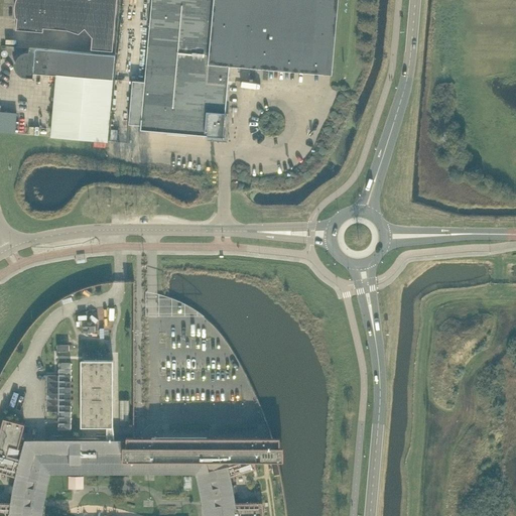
[(45,9),(45,0),(18,0),(18,6),(17,6),(45,9)]
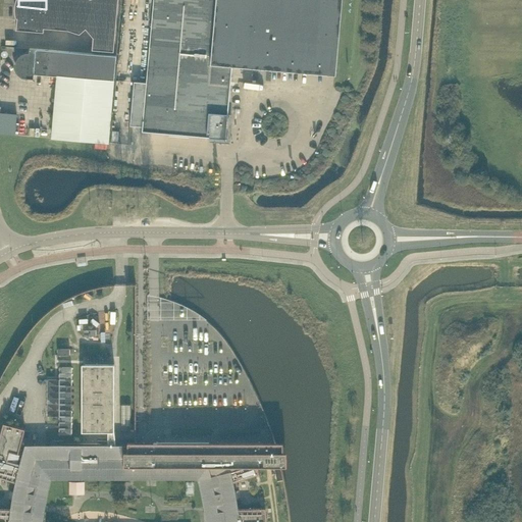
[(70,11),(70,0),(46,0),(46,9),(70,11)]
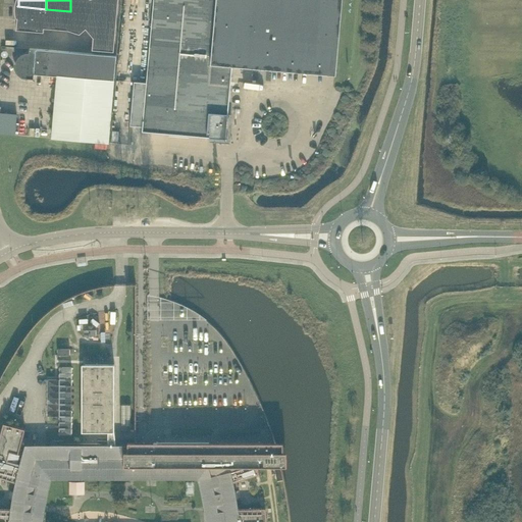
[(94,3),(91,0),(70,0),(70,11),(93,13),(94,3)]
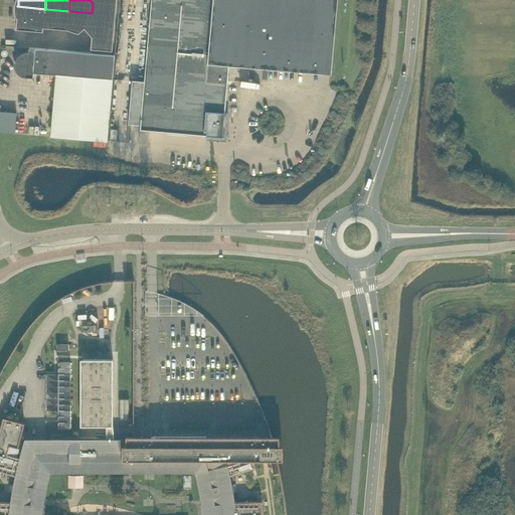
[(117,1),(109,0),(90,0),(93,3),(92,13),(116,15),(117,1)]
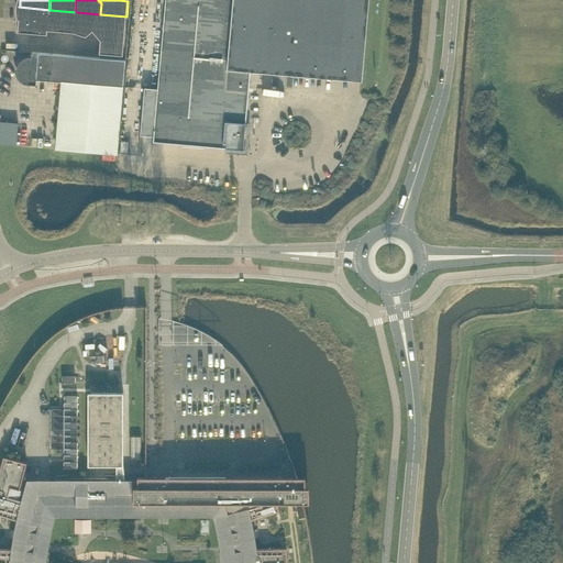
[(164,0),(157,88),(145,87),(141,135),(154,136),(153,141),(227,147),(244,148),(249,92),(225,90),(232,0),(164,0)]
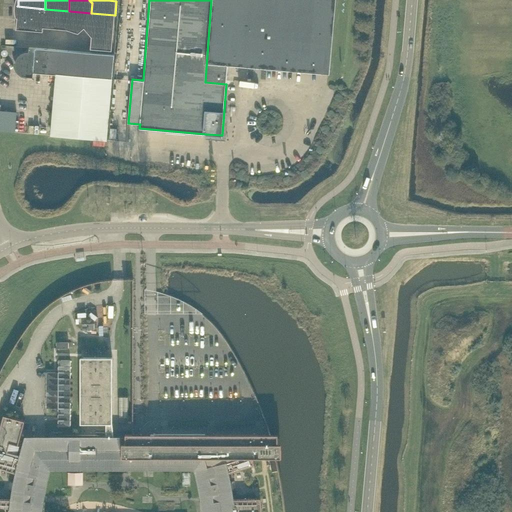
[(330,73),(335,0),(211,0),(205,82),(226,84),(228,64),(330,73)]
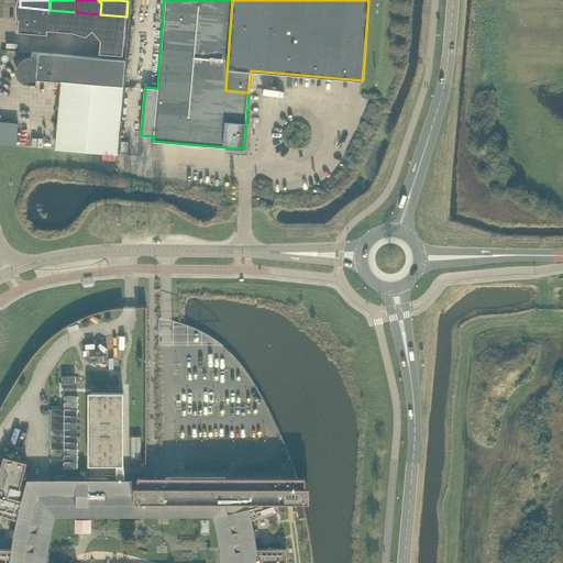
[(47,34),(47,30),(50,10),(19,7),(19,8),(20,8),(18,32),(47,34)]
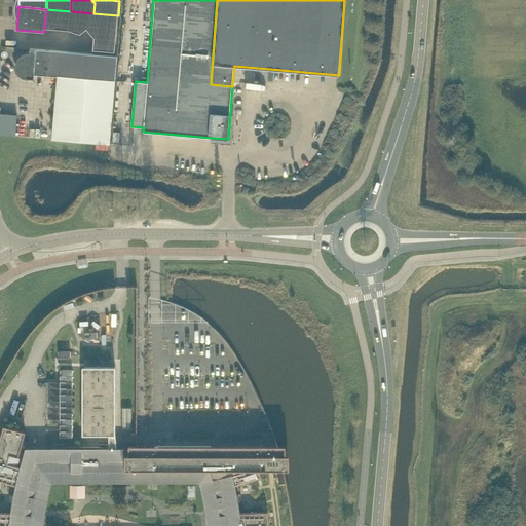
[(69,30),(71,11),(46,9),(44,28),(69,30)]
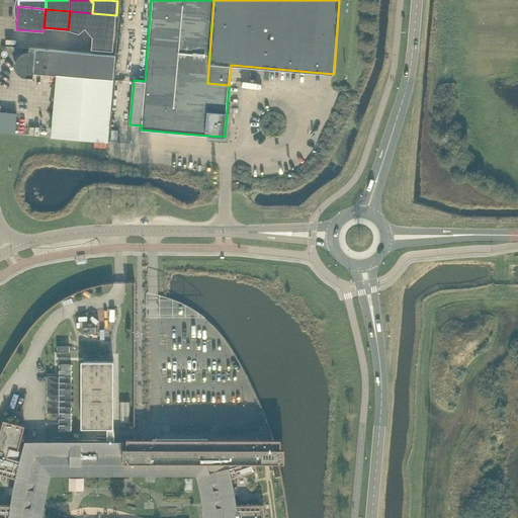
[(91,22),(92,13),(70,11),(68,29),(79,33),(85,28),(91,22)]
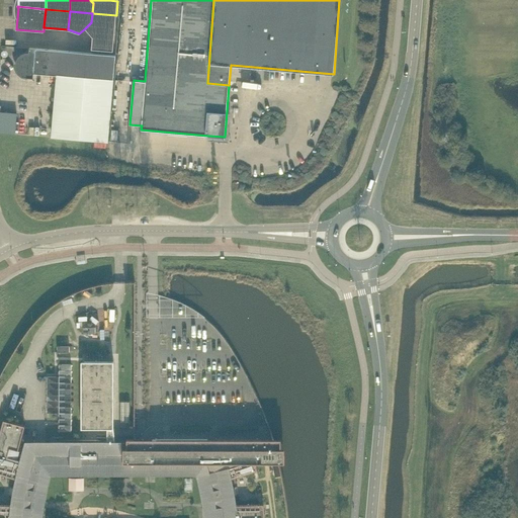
[(115,29),(116,15),(92,13),(91,22),(85,28),(93,36),(103,28),(115,29)]
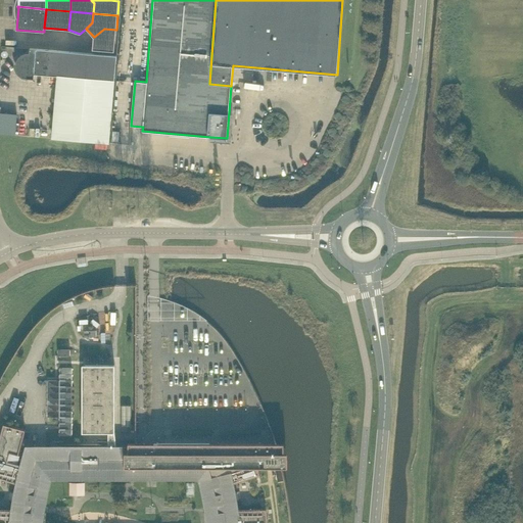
[(114,51),(116,30),(104,29),(94,37),(93,49),(114,51)]
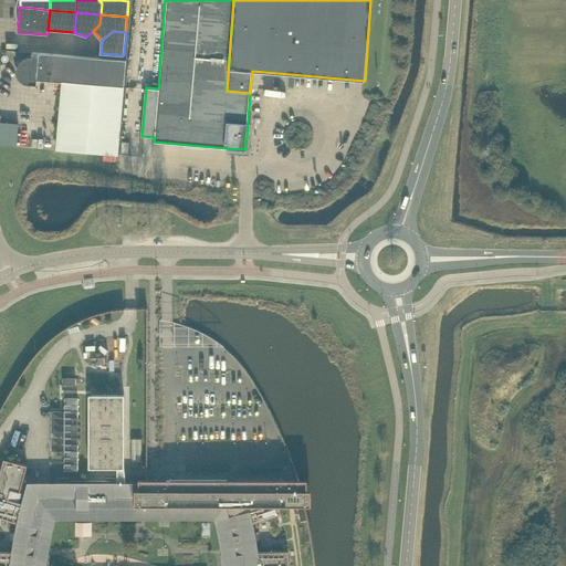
[(126,60),(32,52),(32,56),(30,56),(28,56),(25,58),(23,59),(21,60),(20,62),(19,63),(19,64),(18,65),(18,66),(18,67),(17,69),(17,71),(18,73),(18,75),(19,76),(20,79),(21,80),(22,81),(23,82),(25,83),(27,83),(29,84),(30,84),(37,84),(38,80),(62,82),(58,132),(56,149),(118,155),(126,60)]
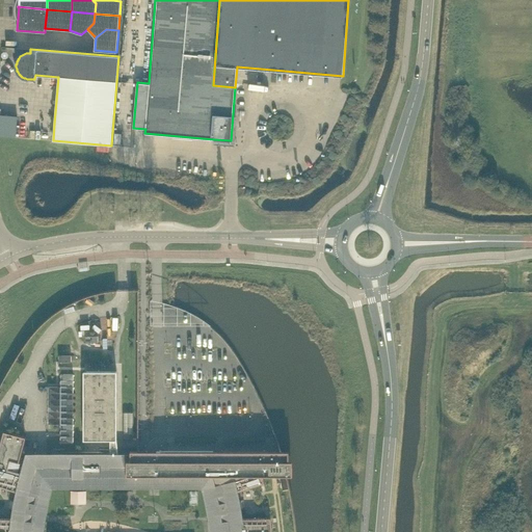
[(213,453),(213,451),(130,451),(130,453),(118,453),(117,440),(116,371),(83,371),(84,440),(110,440),(110,453),(25,453),(20,472),(7,469),(10,459),(19,462),(25,436),(3,430),(0,443),(0,485),(16,490),(14,499),(12,504),(10,517),(0,517),(0,531),(271,531),(270,517),(243,517),(241,504),(240,499),(239,490),(264,482),(262,475),(287,475),(285,468),(284,463),(283,460),(281,453),(213,453)]
